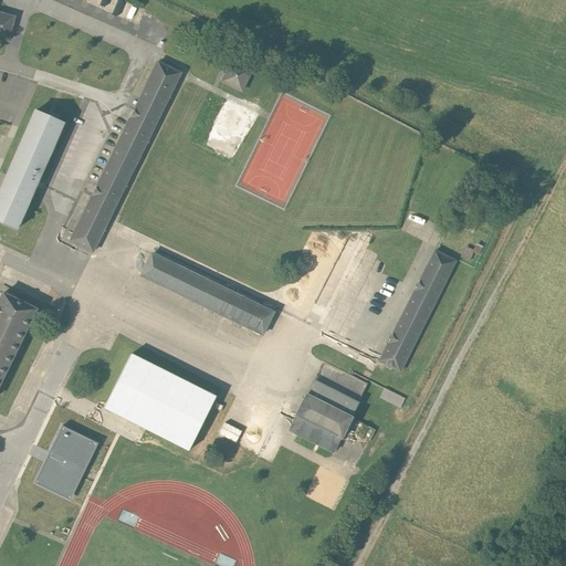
[(0,40),(10,43),(17,18),(0,12),(0,40)]
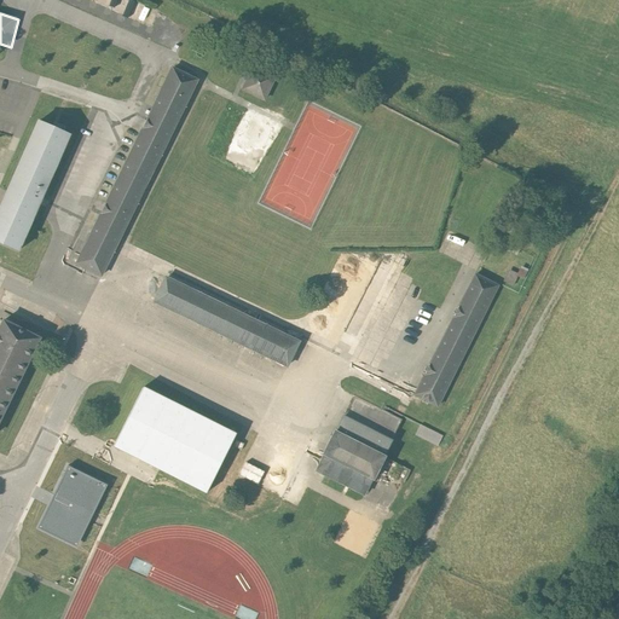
[(103,281),(198,82),(171,69),(75,267),(103,281)]
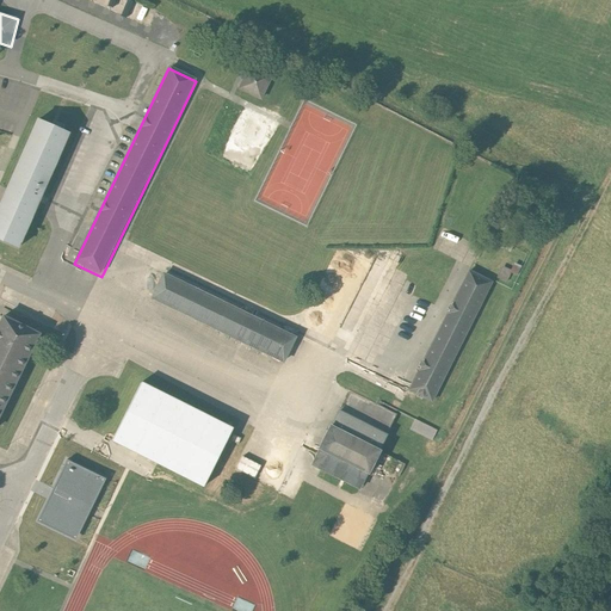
[(269,80),(247,69),(238,91),(259,100),(269,80)]
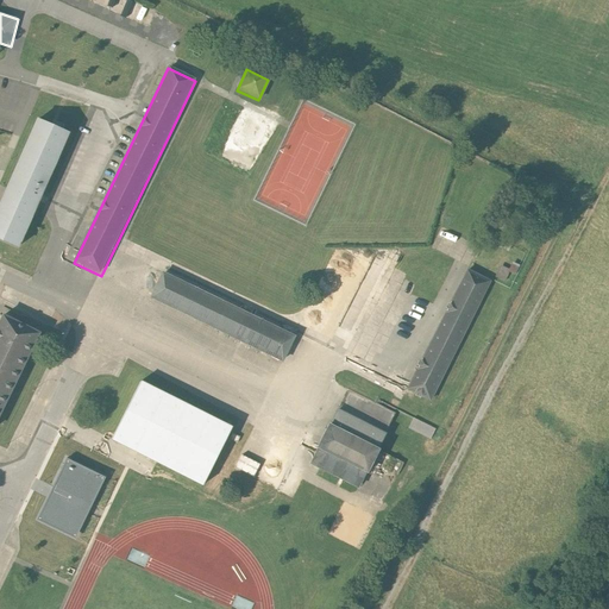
[(52,125),(36,119),(0,202),(0,240),(19,249),(41,199),(69,132),(52,125)]
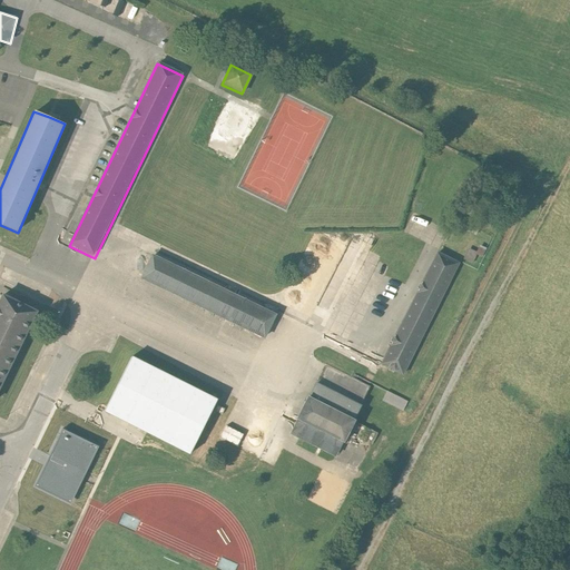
[(461,265),(438,254),(381,369),(404,380),(461,265)]
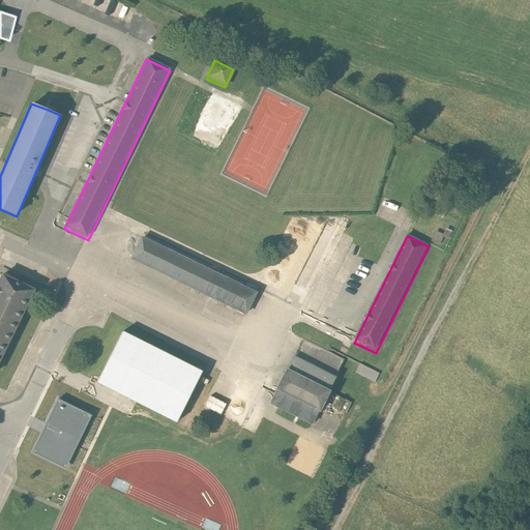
[(258,295),(142,238),(129,262),(245,319),(258,295)]
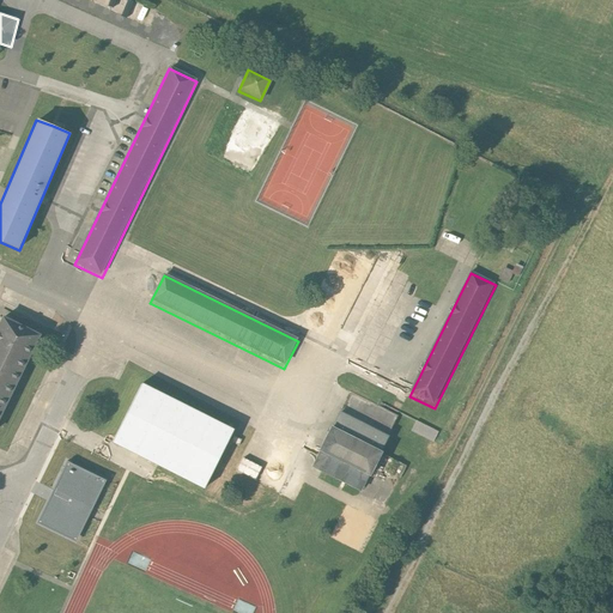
[(0,413),(38,337),(4,319),(0,326),(0,413)]
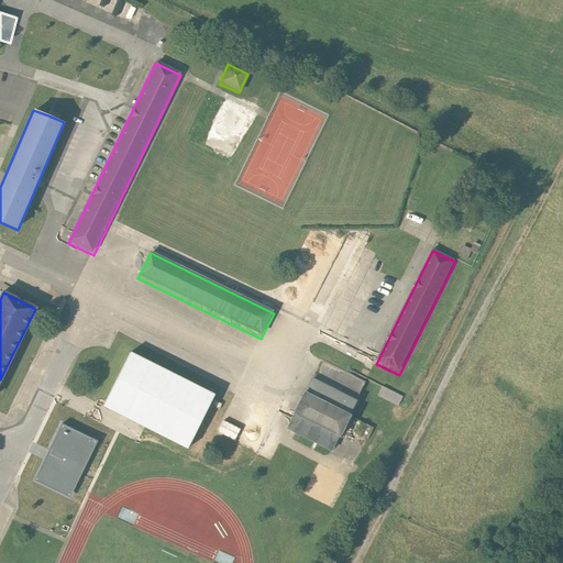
[(214,394),(129,352),(101,408),(187,450),(214,394)]
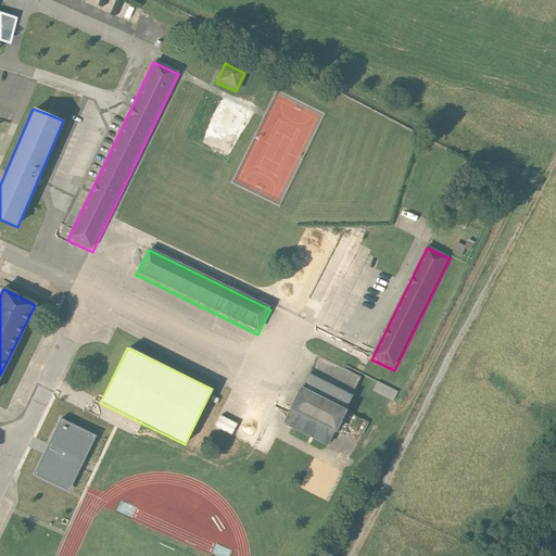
[(353,401),(308,376),(280,425),(326,450),(353,401)]
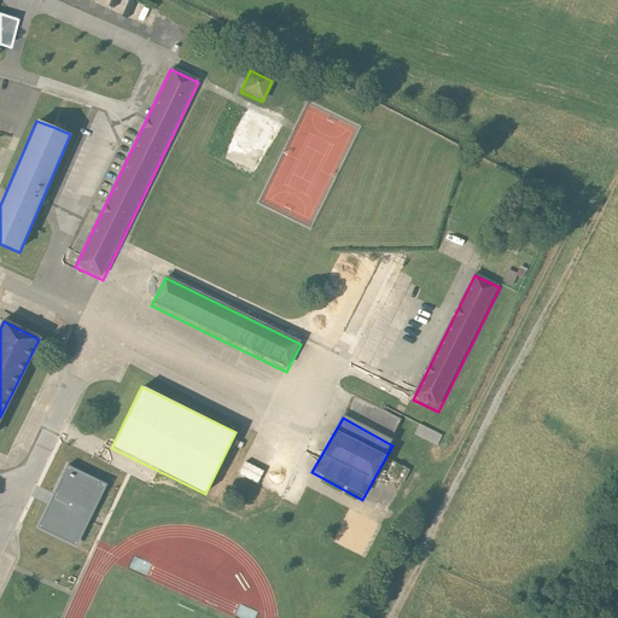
[(105,485),(66,466),(53,494),(58,495),(44,525),(73,540),(88,509),(92,512),(105,485)]
